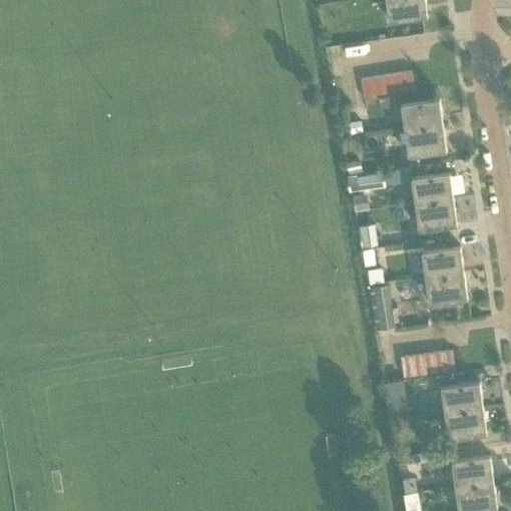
[(426,17),(423,0),(384,0),(388,23),(389,22),(391,35),(416,31),(414,19),(426,17)]
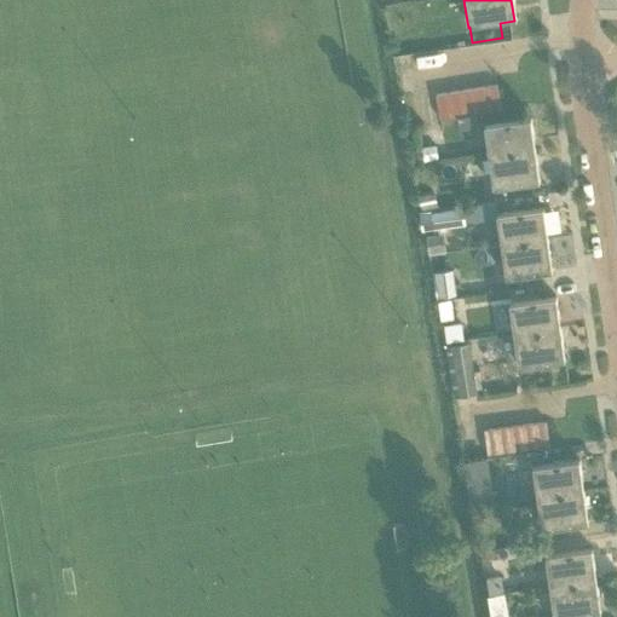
[(409,53),(403,18),(385,22),(391,57),(409,53)]
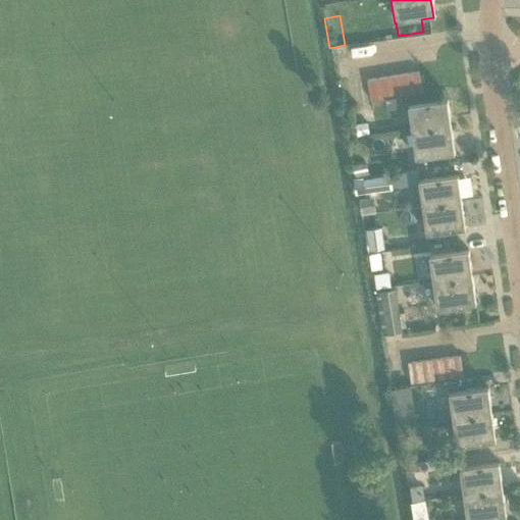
[(407,74),(411,95),(421,94),(418,72),(407,74)]
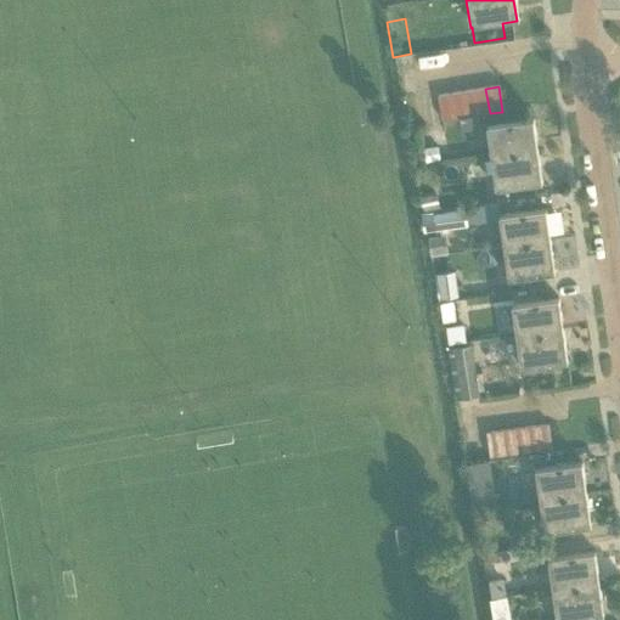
[(473,90),(478,116),(490,113),(485,89),(473,90)]
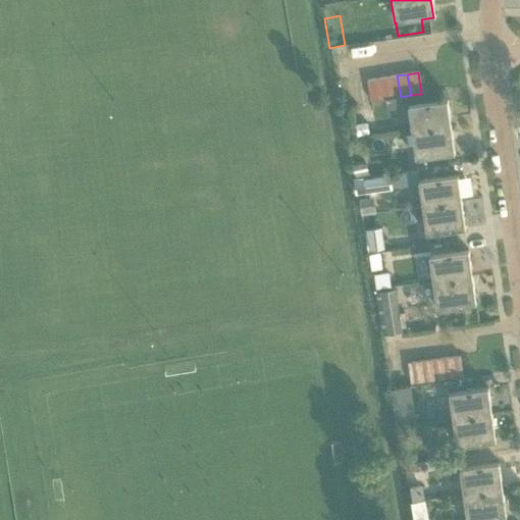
[(386,78),(390,99),(401,97),(397,75),(386,78)]
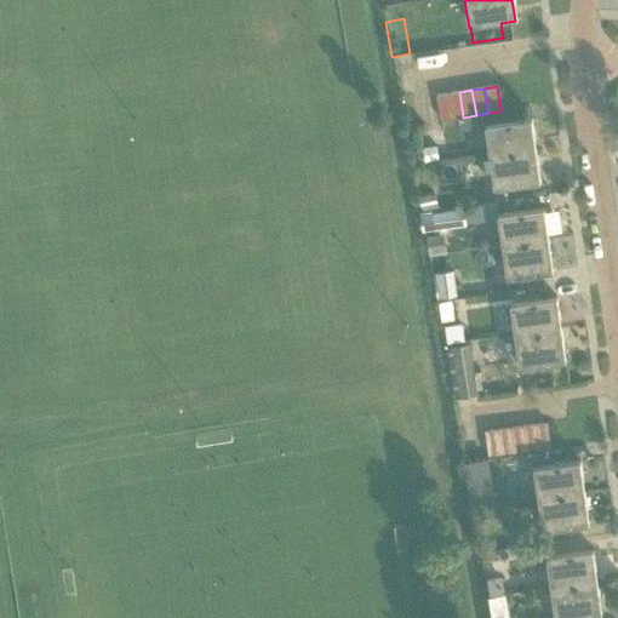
[(447,95),(451,119),(463,118),(459,92),(447,95)]
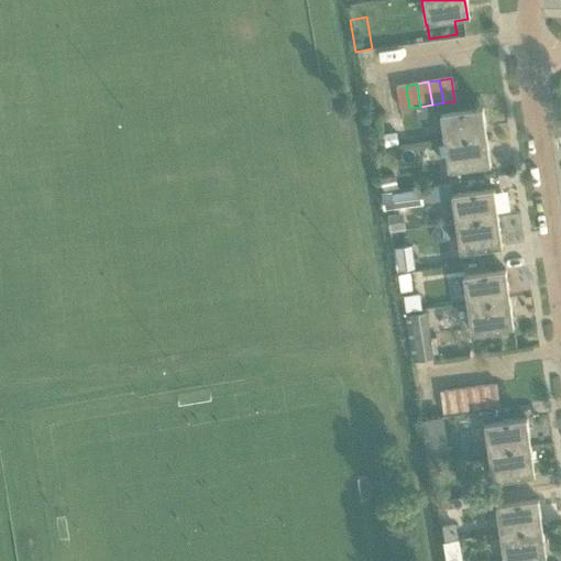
[(409,108),(406,86),(394,87),(398,110),(409,108)]
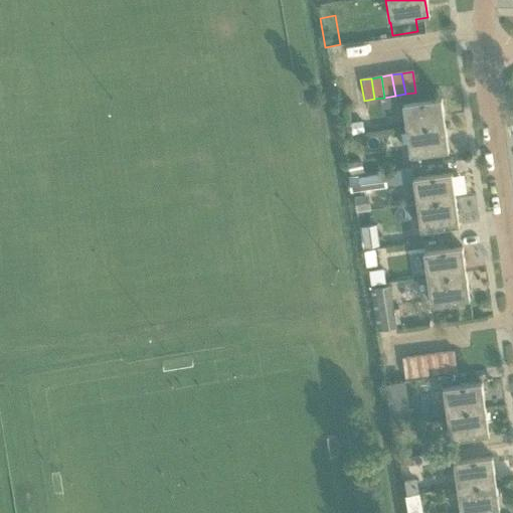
[(401,105),(404,130),(443,125),(440,100),(401,105)]
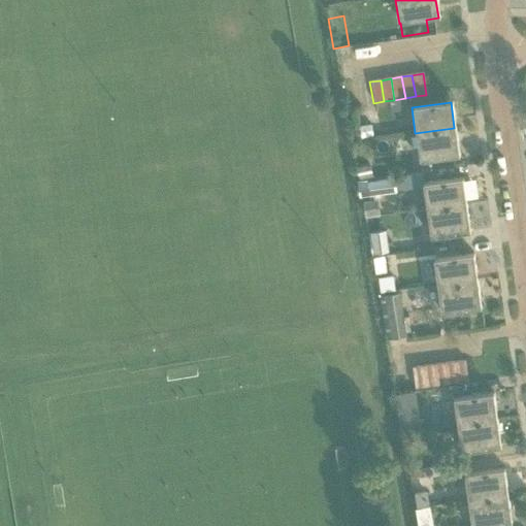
[(372,136),(370,125),(358,126),(360,138),(372,136)]
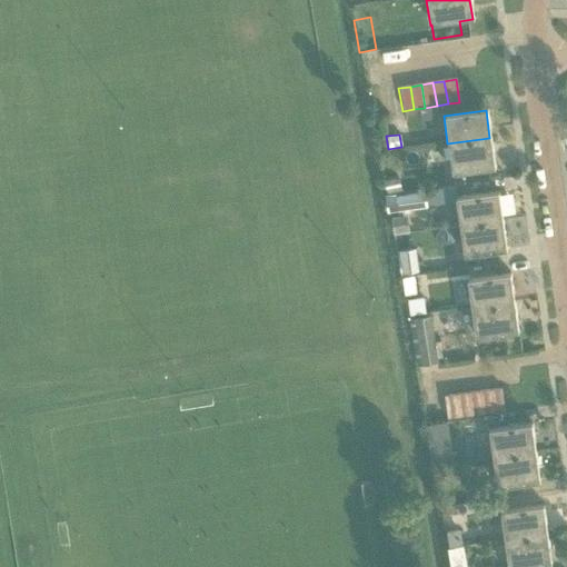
[(489,138),(447,143),(451,171),(494,166),(489,138)]
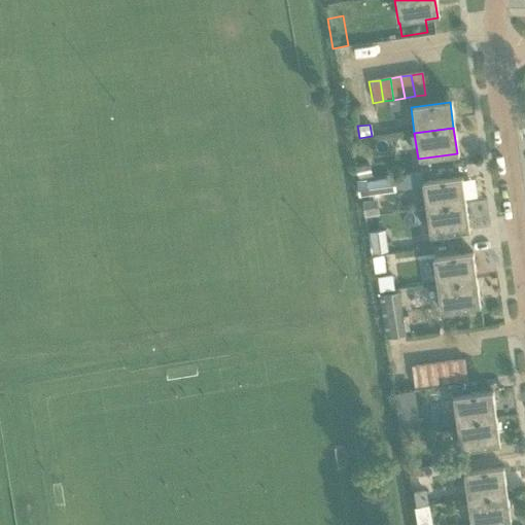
[(384,185),(366,178),(361,193),(378,200),(384,185)]
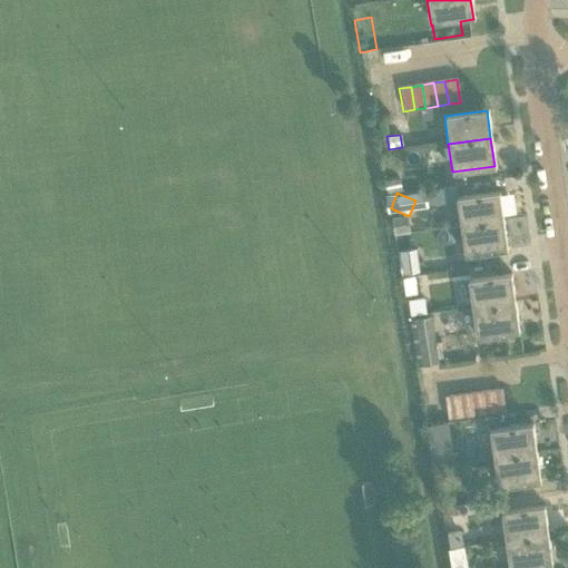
[(460,227),(502,222),(498,193),(456,199),(460,227)]
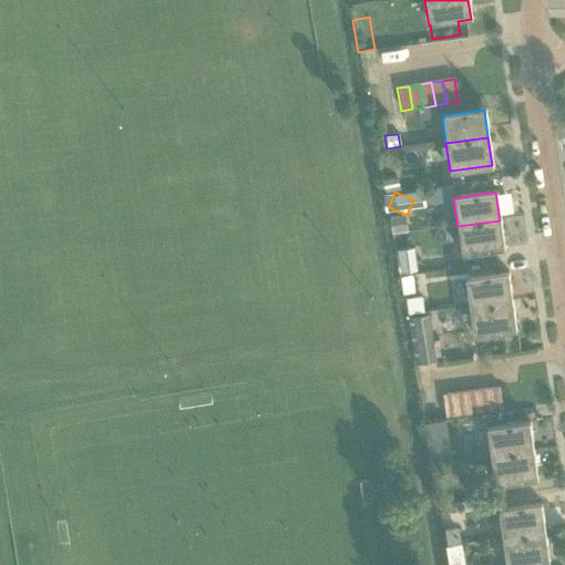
[(504,248),(500,221),(458,226),(461,255),(504,248)]
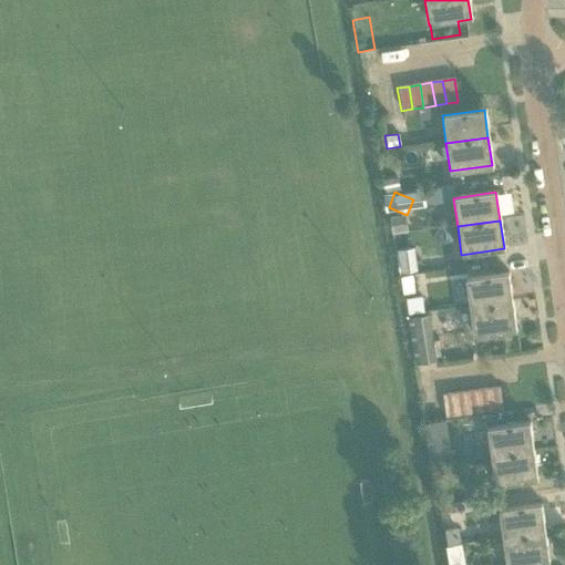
[(469,307),(511,301),(507,273),(465,279),(469,307)]
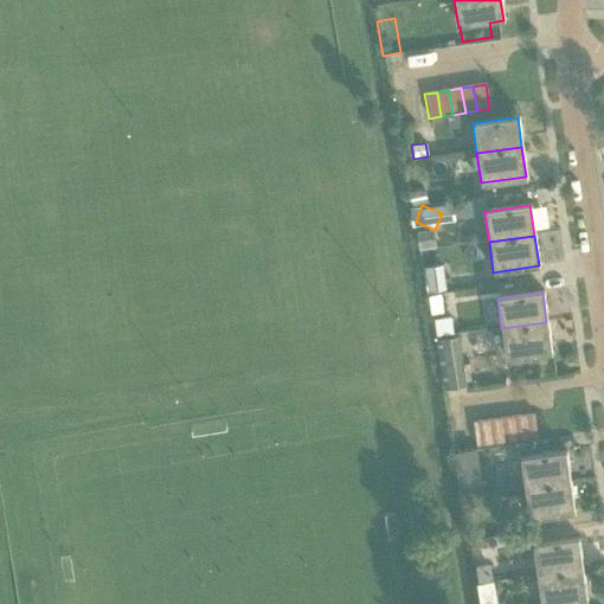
[(551,353),(546,322),(501,328),(506,359),(551,353)]
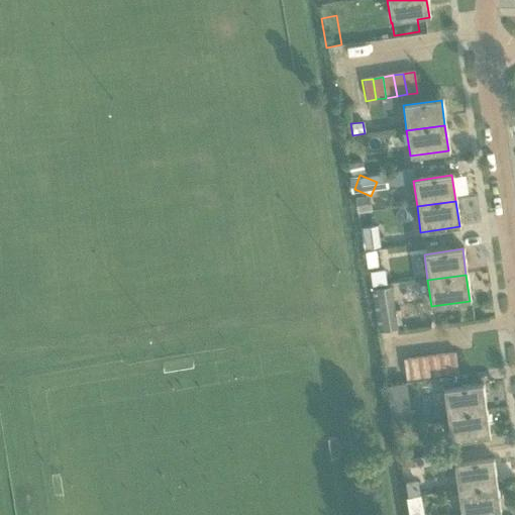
[(397,329),(390,287),(376,290),(382,331),(397,329)]
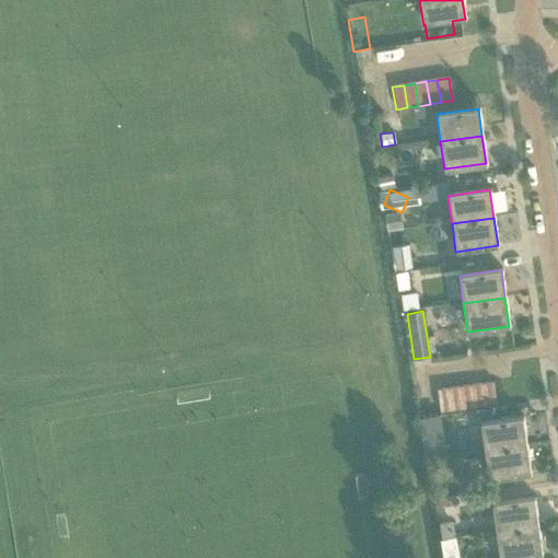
[(481,384),(484,406),(496,405),(492,382),(481,384)]
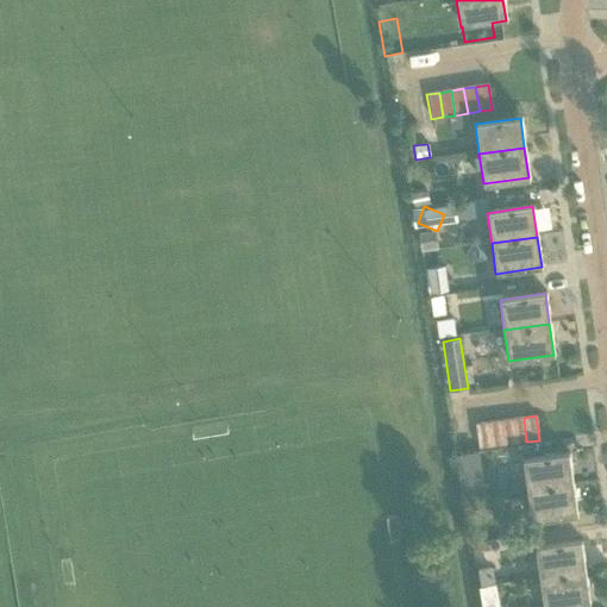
[(511,419),(514,444),(526,442),(524,418),(511,419)]
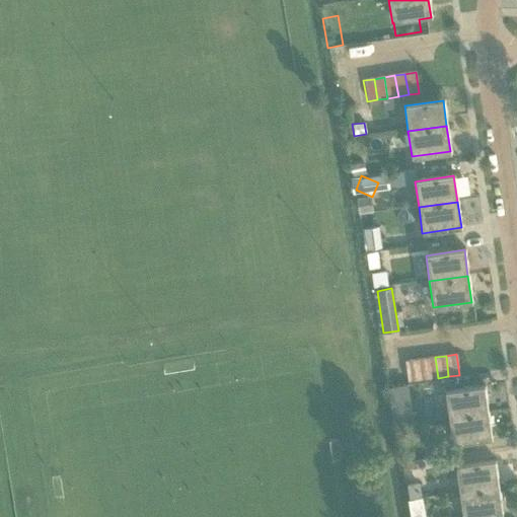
[(425,359),(428,379),(438,378),(435,357),(425,359)]
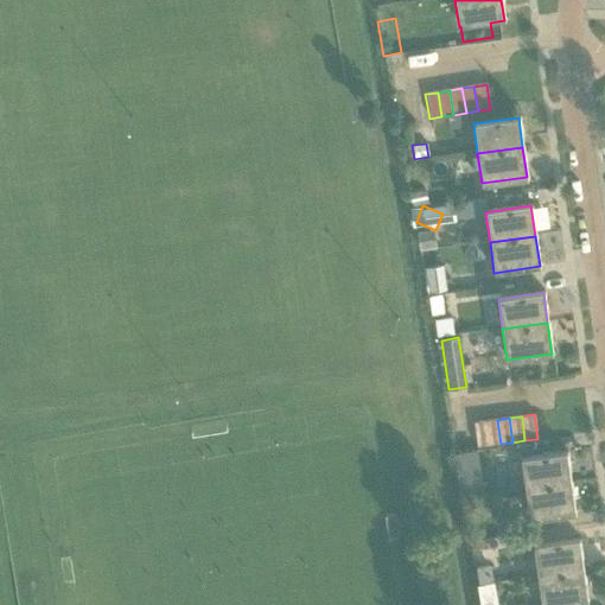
[(485,421),(489,446),(501,444),(497,420),(485,421)]
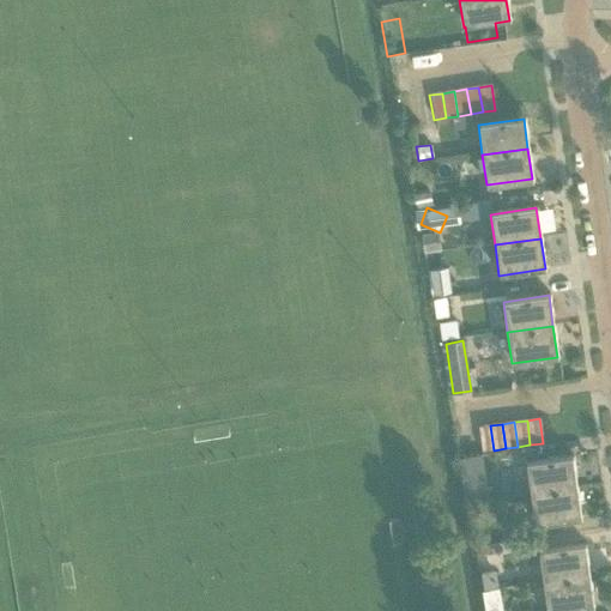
[(477,427),(481,452),(494,451),(490,425),(477,427)]
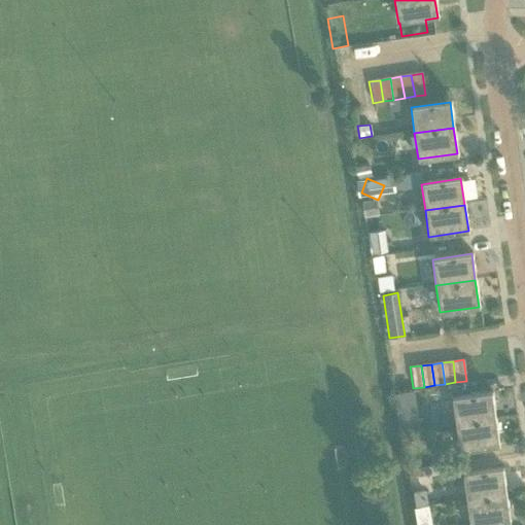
[(452,398),(455,423),(495,418),(491,392),(452,398)]
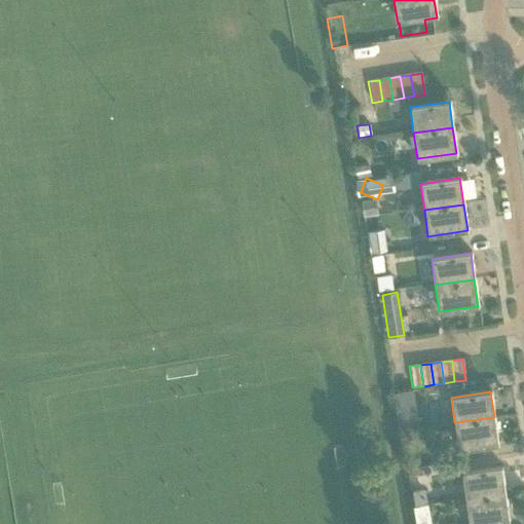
[(494,417),(454,422),(458,448),(497,443),(494,417)]
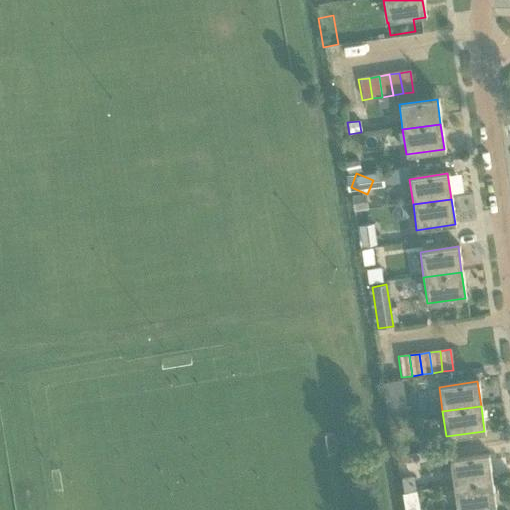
[(453,486),(491,481),(488,456),(449,461),(453,486)]
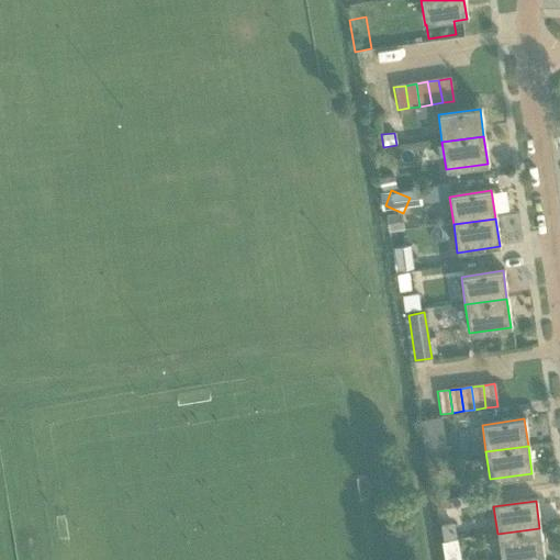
[(450,526),(440,527),(441,539),(452,537),(450,526)]
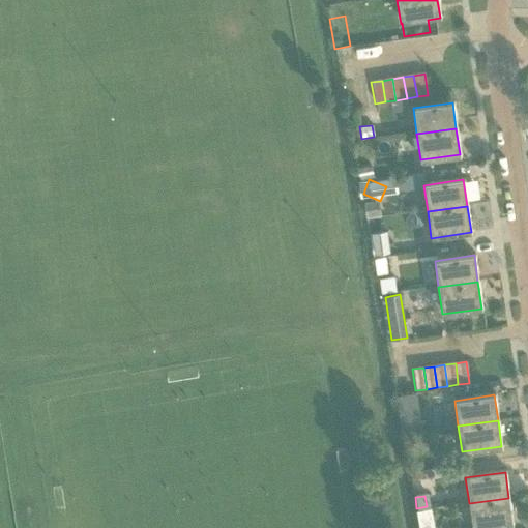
[(512,524),(508,498),(469,503),(472,527),(489,527),(512,524)]
